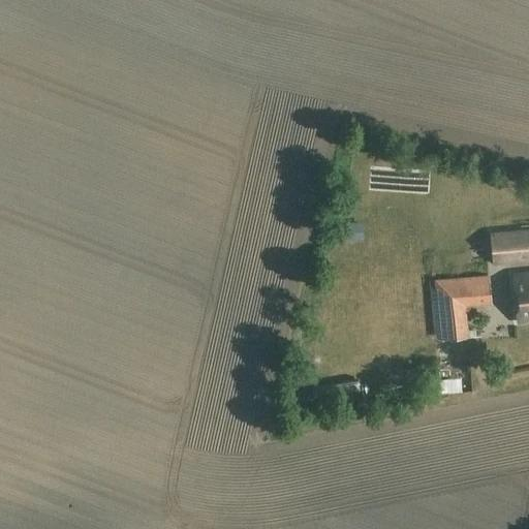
[(362,222),(343,223),(344,241),(363,240),(362,222)]
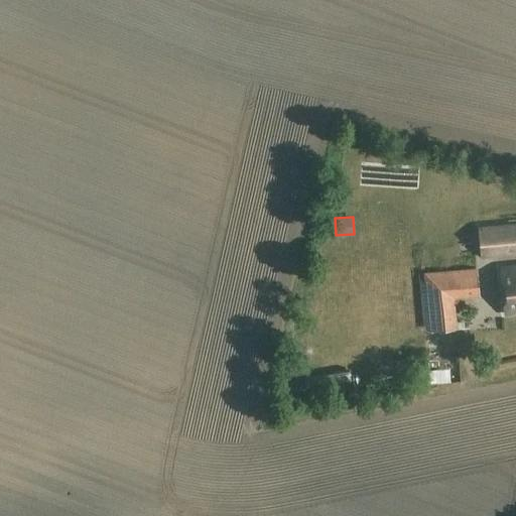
[(515,221),(479,225),(482,259),(515,255),(515,221)]
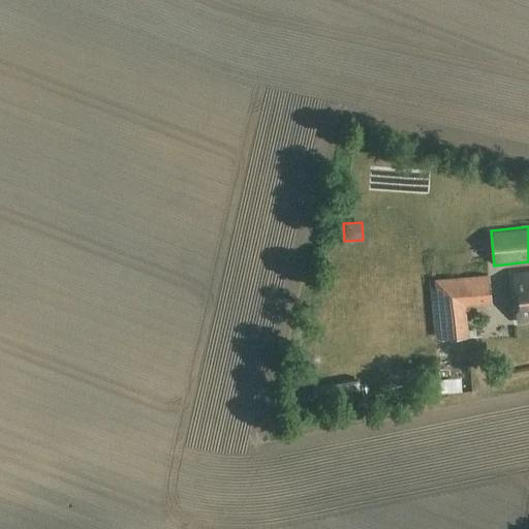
[(528,271),(524,272),(525,284),(515,285),(518,320),(528,319),(528,271)]
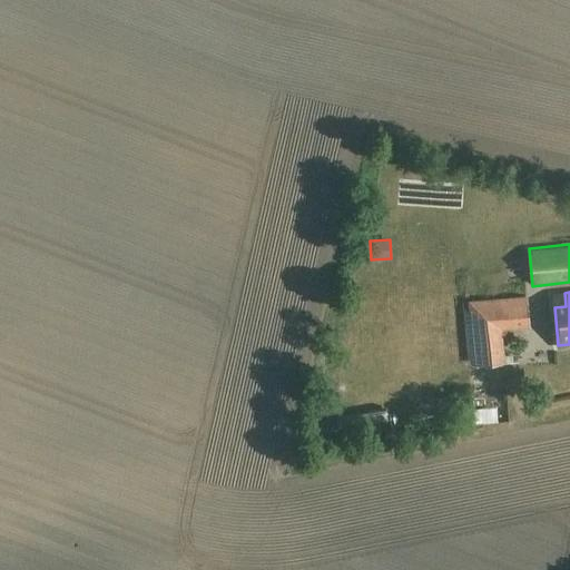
[(470,302),(475,365),(507,363),(503,328),(532,326),(529,296),(470,302)]
